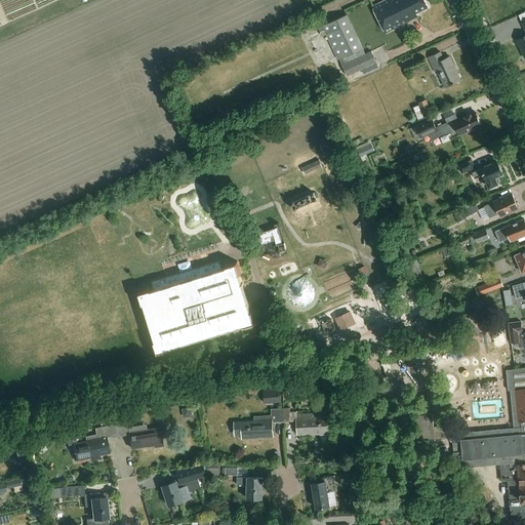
[(414,14),(428,7),(423,0),(387,0),(372,7),(385,33),(415,17),(414,14)]
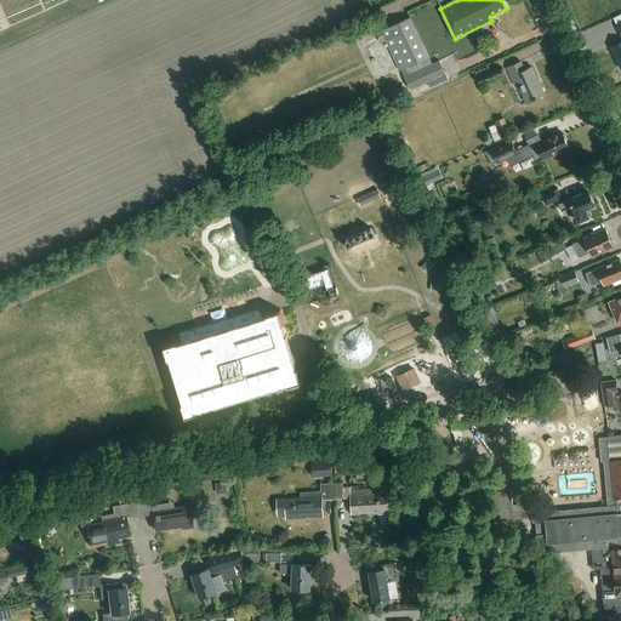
[(400,70),(402,69),(411,90),(446,73),(440,60),(434,63),(411,16),(377,33),(382,44),(387,41),(400,70)]
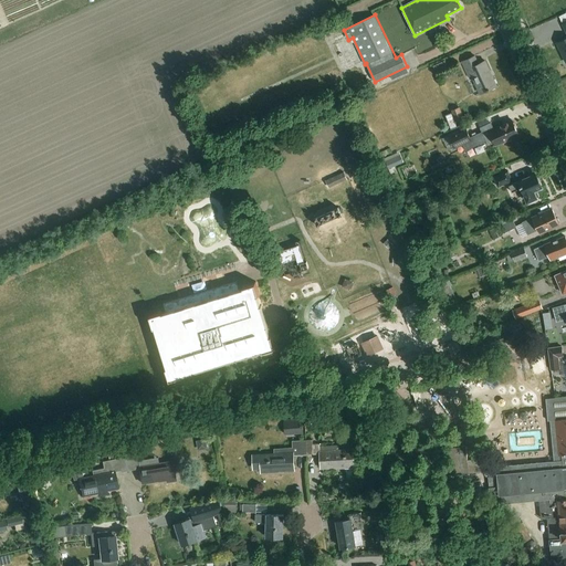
[(480,92),(496,85),(484,59),(479,62),(475,53),(461,60),(468,74),(472,73),(480,92)]
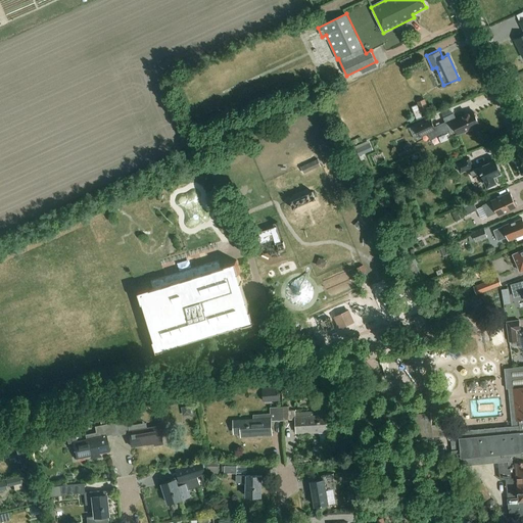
[(405,67),(419,61),(417,54),(401,60),(405,67)]
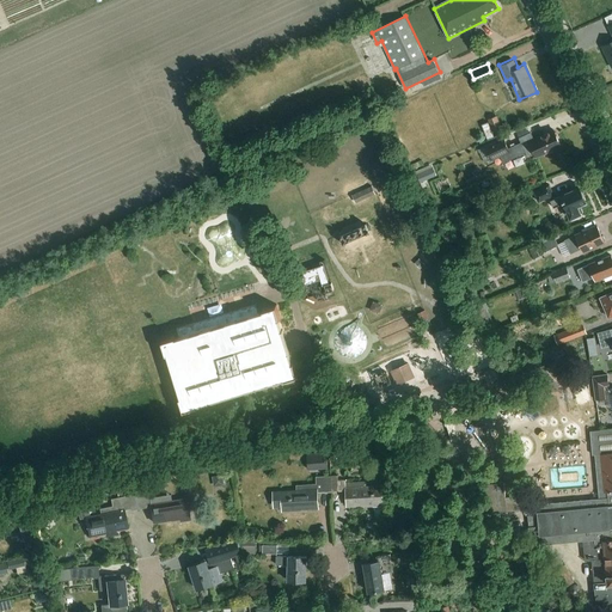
[(489,120),(494,132),(502,129),(497,116),(489,120)]
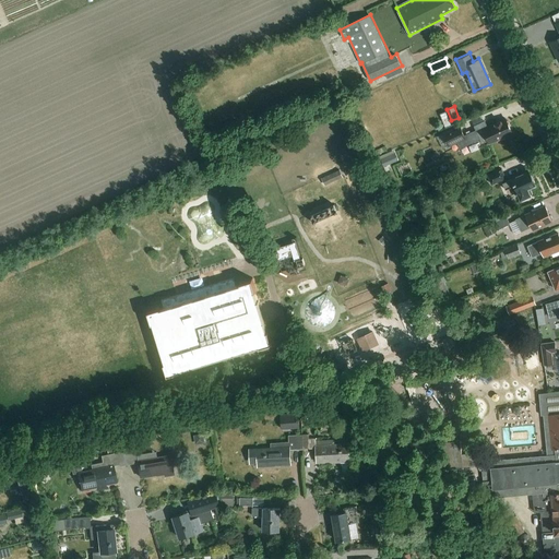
[(447,111),(440,114),(445,127),(451,125),(447,111)]
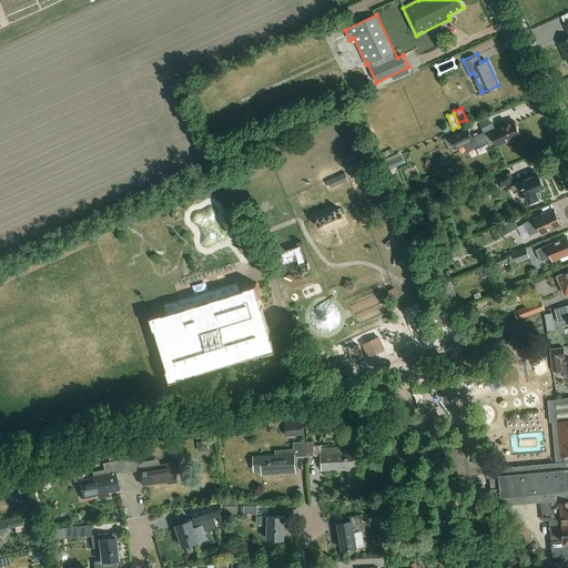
[(492,123),(482,128),(490,145),(495,143),(495,144),(518,134),(511,120),(494,128),(492,123)]
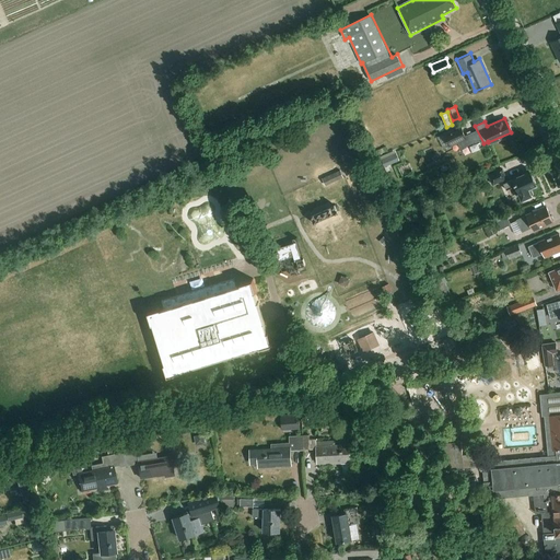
[(462,125),(444,133),(451,147),(467,139),(462,125)]
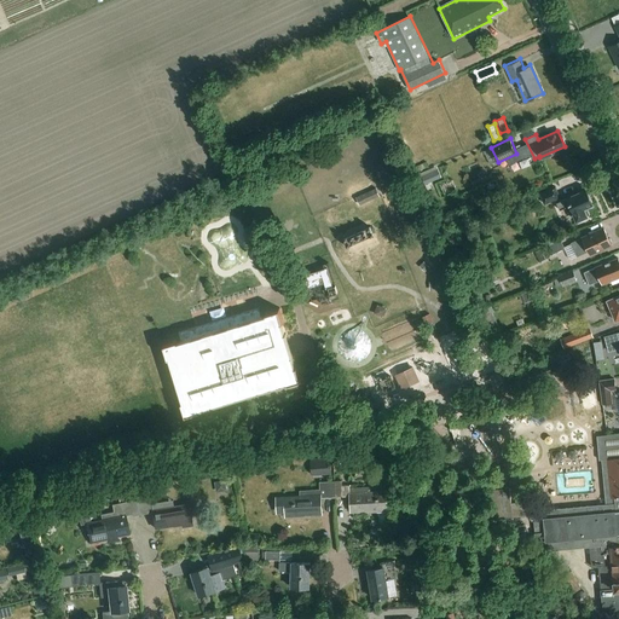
[(437,169),(431,172),(433,179),(440,177),(437,169)]
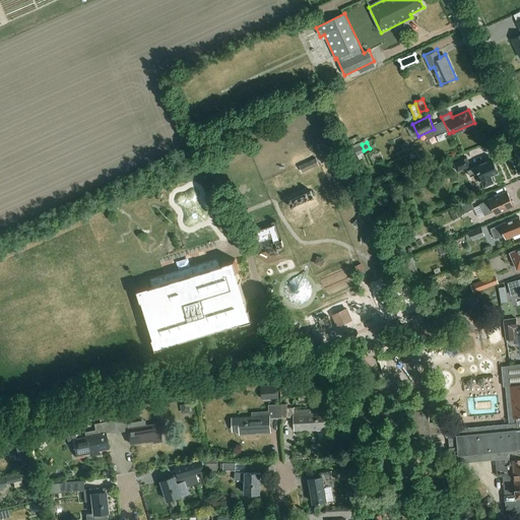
[(318,155),(301,161),(304,170),(321,163),(318,155)]
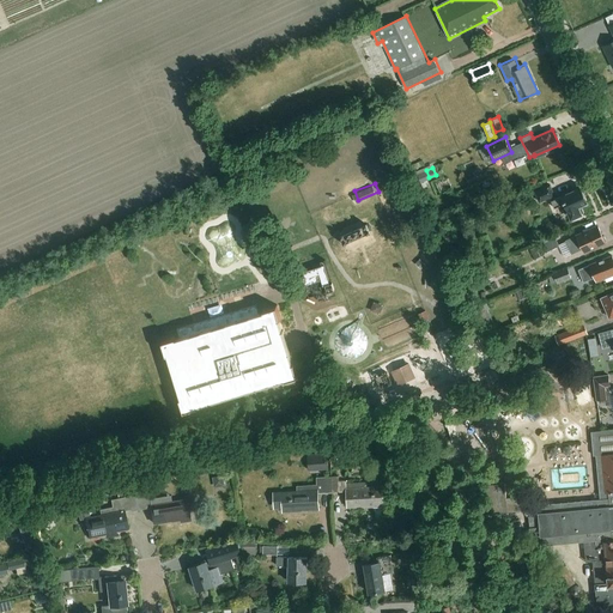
[(578,206),(587,201),(580,186),(566,192),(565,189),(559,193),(559,194),(554,196),(548,184),(534,190),(539,201),(550,196),(554,207),(564,202),(571,218),(581,213),(578,206)]
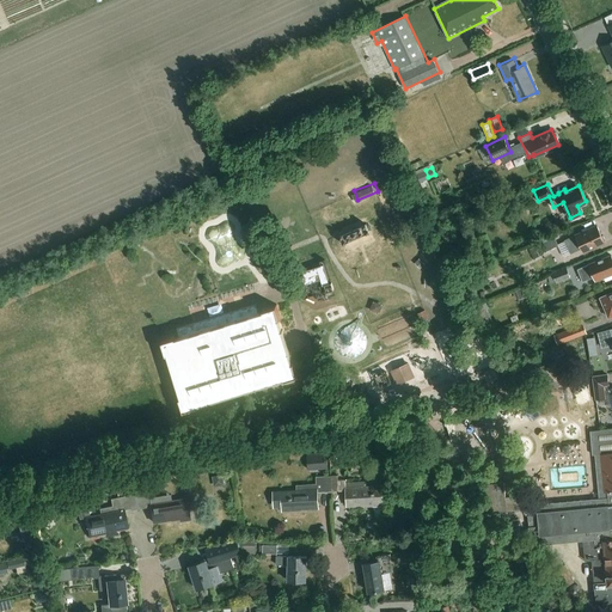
[(507,200),(496,204),(500,210),(509,207),(507,200)]
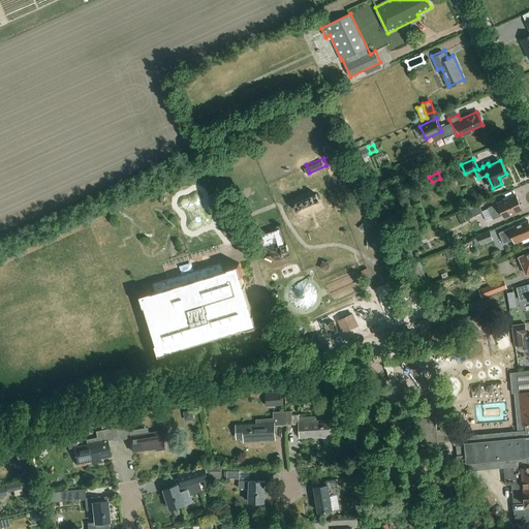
[(318,193),(296,204),(299,211),(321,200),(318,193)]
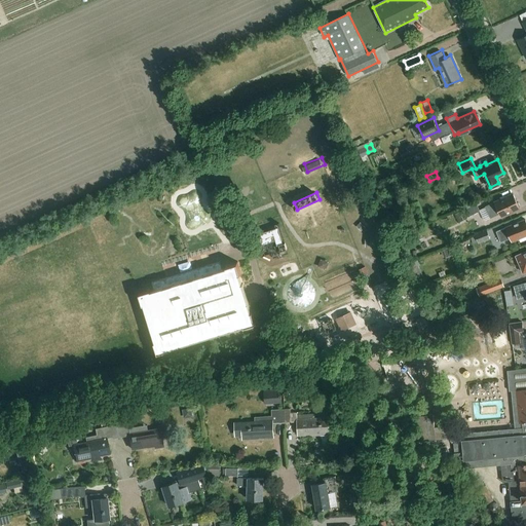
[(500,216),(519,207),(512,192),(485,204),(486,208),(481,211),(485,221),(491,218),(490,215),(498,211),(500,216)]
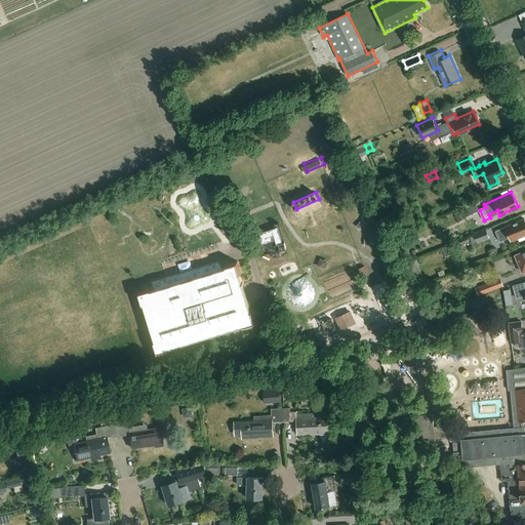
[(480,210),(476,203),(459,210),(463,219),(468,217),(467,216),(480,210)]
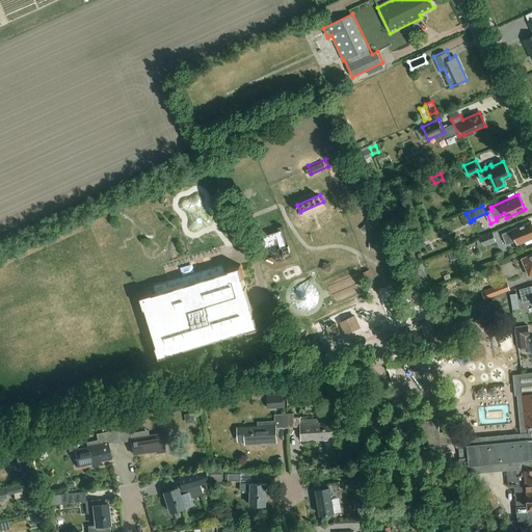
[(515,242),(531,235),(531,221),(531,220),(501,233),(505,243),(514,239),(515,242)]
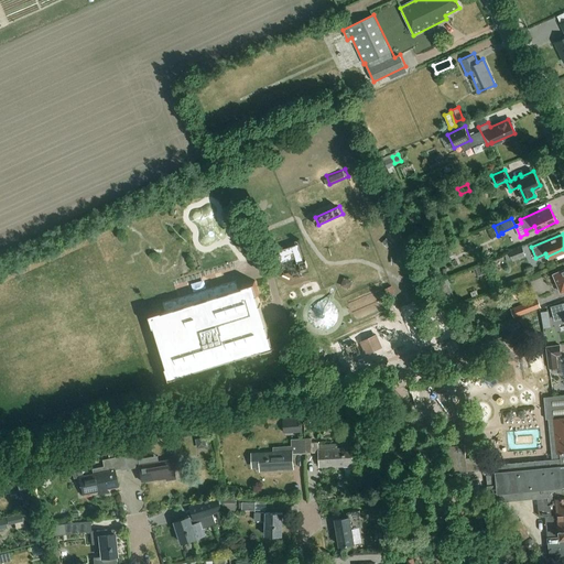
[(392,243),(387,238),(382,242),(389,248),(392,243)]
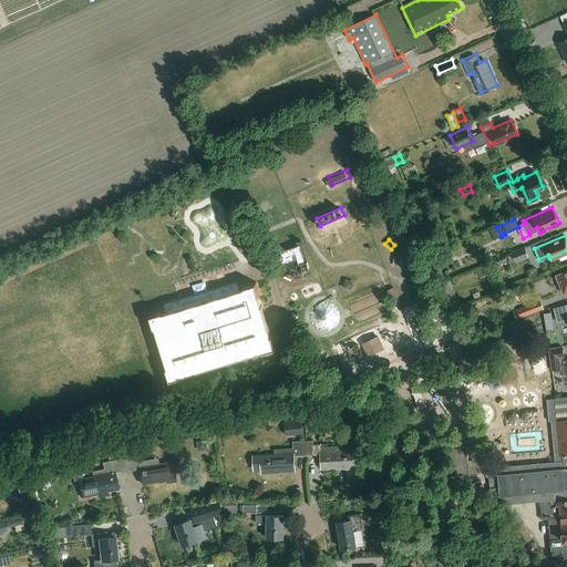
[(303,256),(305,261),(311,259),(306,243),(285,249),(288,261),(303,256)]
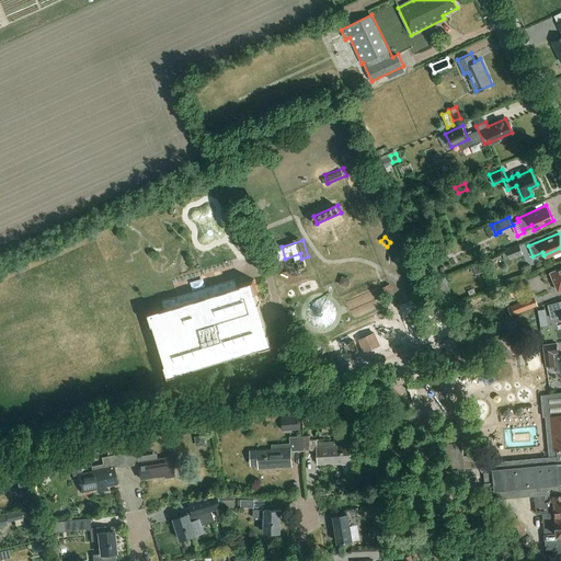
[(511,259),(524,254),(519,243),(507,248),(511,259)]
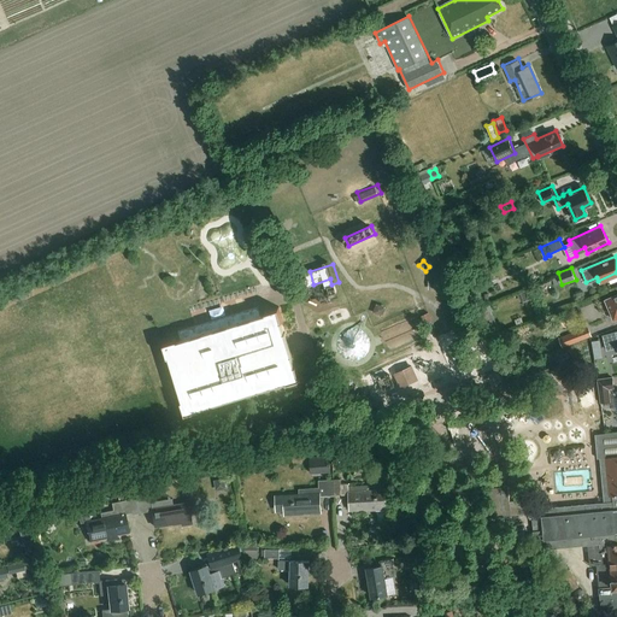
[(486,269),(475,274),(480,285),(491,281),(486,269)]
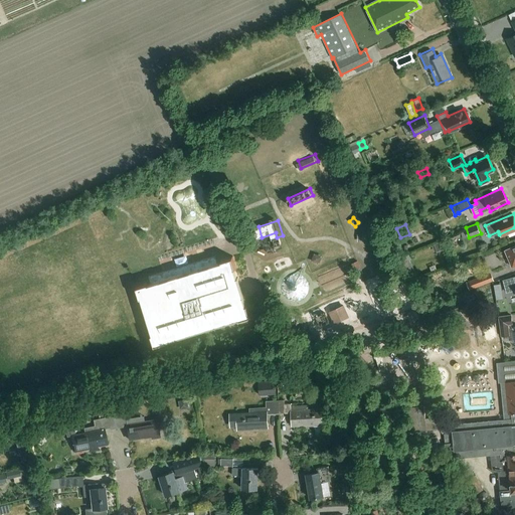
[(514,245),(506,250),(513,269),(514,267),(514,245)]
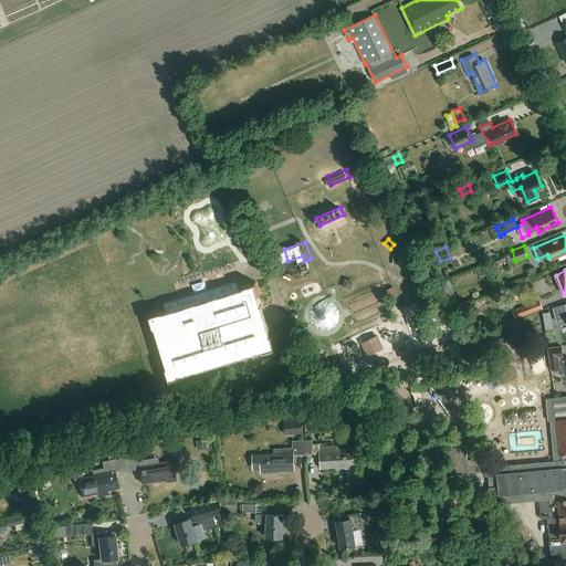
[(181,376),(263,350),(264,353),(278,349),(273,335),(271,336),(268,326),(269,326),(268,321),(262,305),(261,305),(258,296),(261,295),(257,281),(243,285),(243,289),(240,290),(237,281),(184,297),(164,303),(167,312),(163,313),(161,311),(148,315),(153,328),(155,327),(168,368),(165,369),(169,383),(182,378),(181,376)]
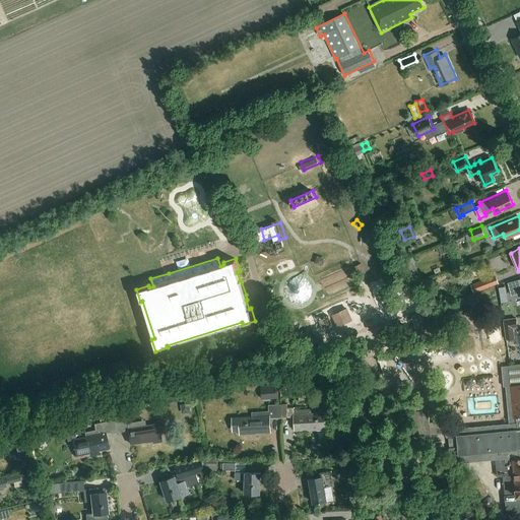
[(359,264),(354,266),(359,274),(362,272),(365,271),(362,263),(359,264)]
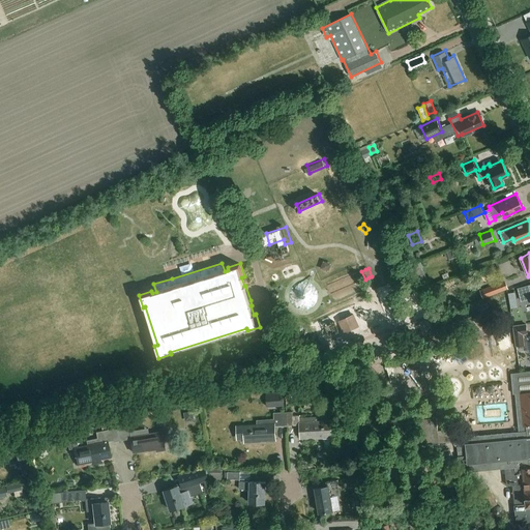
[(505,281),(480,290),(484,298),(507,290),(508,289),(505,281)]
